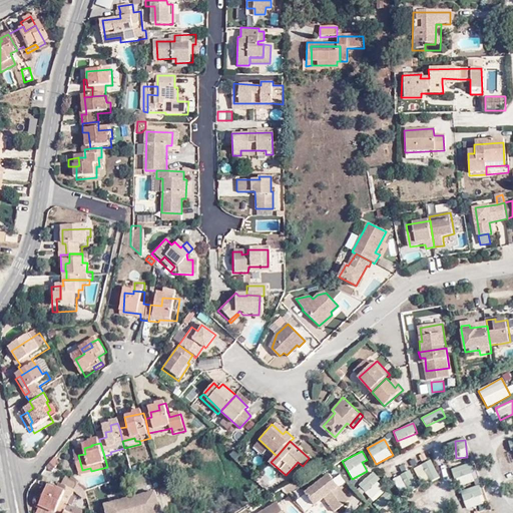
[(421,484),(438,475),(430,460),(413,468),(421,484)]
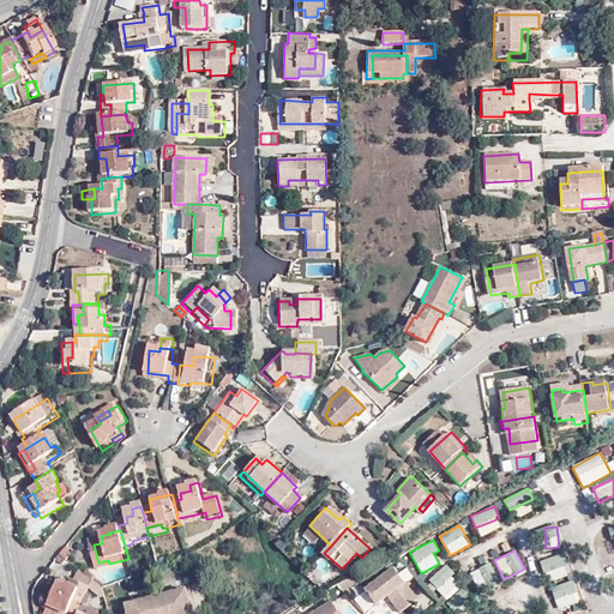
[(475,588),(497,579),(491,564),(469,571),(475,588)]
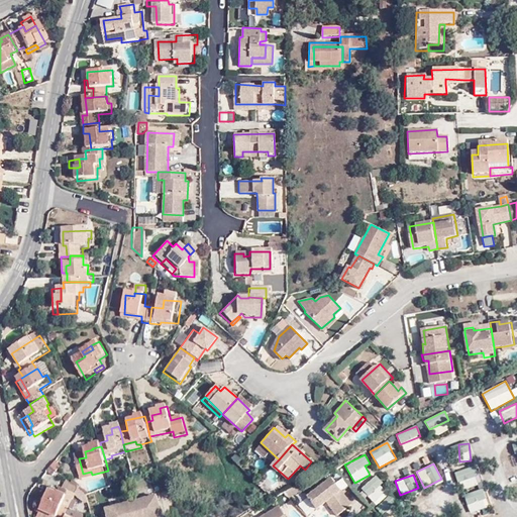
[(359,489),(373,504),(387,491),(374,476),(359,489)]
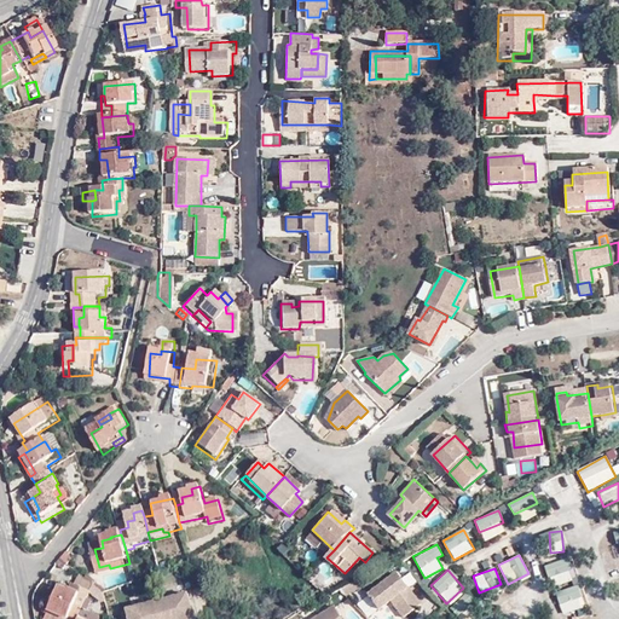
[(394,573),(365,595),(379,612),(389,603),(400,618),(401,618),(420,605),(408,586),(406,589),(394,573)]
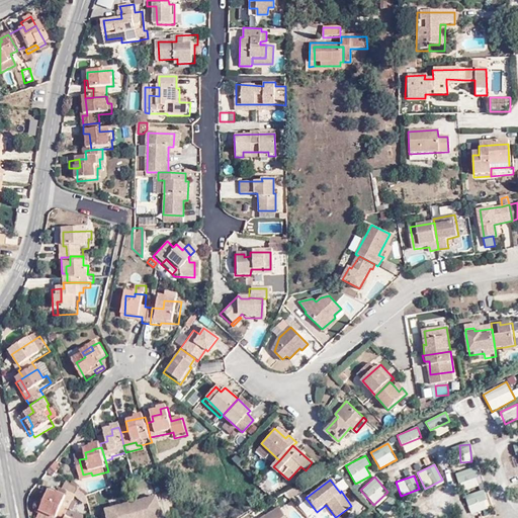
[(78,499),(81,494),(68,485),(66,493),(71,496),(78,499)]
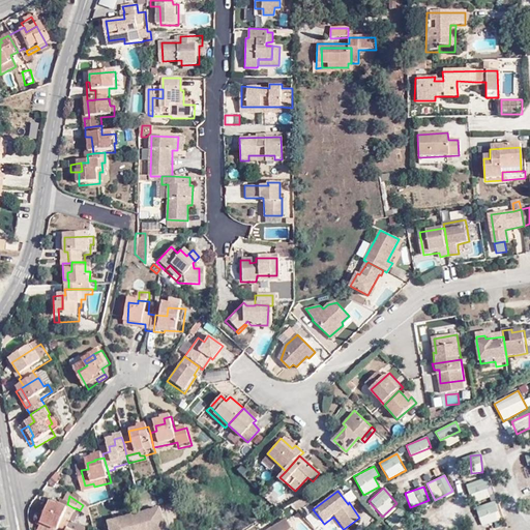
[(70,529),(80,510),(72,507),(71,511),(62,506),(60,508),(54,505),(45,524),(58,529),(70,529)]
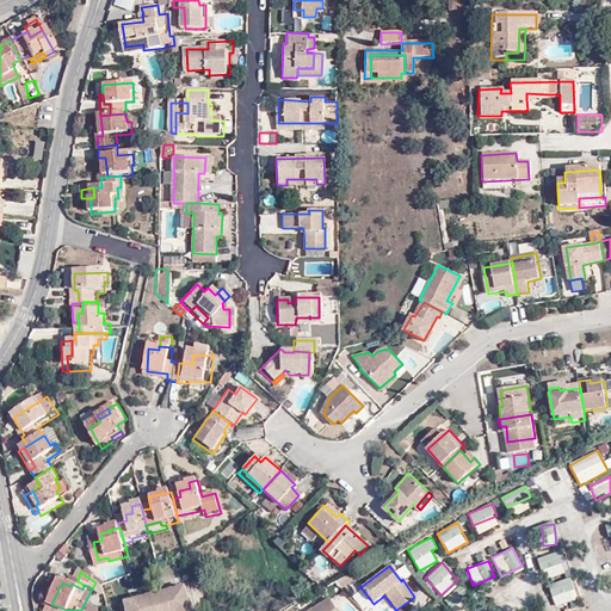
[(460,585),(443,600),(451,609),(467,593),(460,585)]
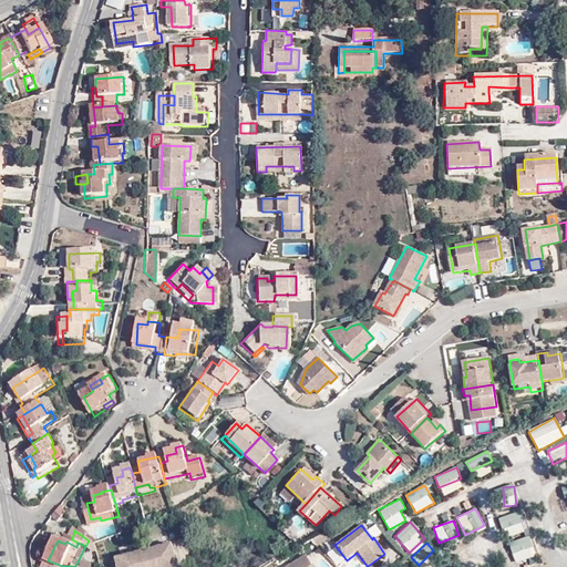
[(173,566),(169,549),(113,564),(113,566),(173,566)]
